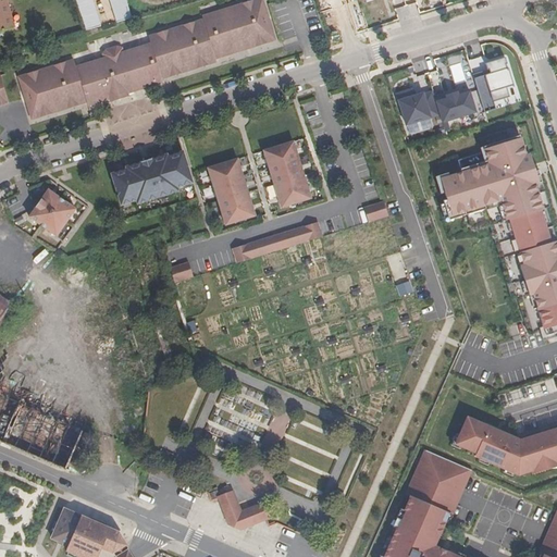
[(0,0),(0,32),(15,28),(7,0),(0,0)]
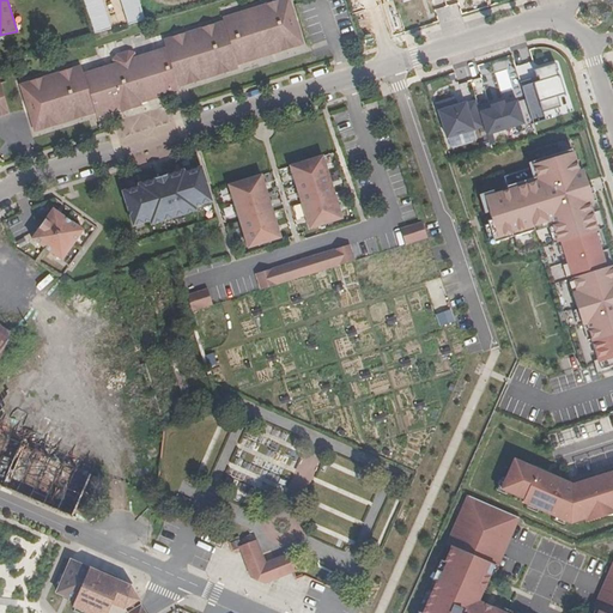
[(29,84),(19,87),(34,133),(43,129),(42,127),(54,122),(55,126),(73,121),(72,117),(84,114),(84,117),(93,114),(95,117),(120,110),(121,114),(139,108),(138,104),(177,92),(176,89),(186,85),(184,82),(196,78),(198,82),(214,76),(214,73),(226,68),(226,72),(236,70),(235,66),(265,56),(263,53),(269,52),(269,55),(279,52),(278,48),(290,44),(291,48),(301,46),(286,0),(285,0),(277,2),(278,6),(266,10),(265,7),(255,10),(256,13),(252,14),(250,11),(232,17),(234,20),(213,26),(214,30),(201,34),(201,30),(183,36),(184,40),(173,43),(171,40),(162,43),(164,50),(134,60),(133,54),(127,53),(115,56),(110,61),(113,67),(83,77),(80,68),(71,71),(72,74),(60,78),(59,76),(41,80),(42,84),(30,87),(29,84)]
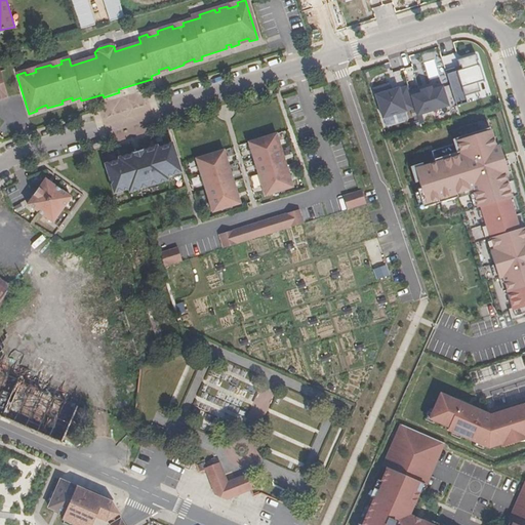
[(71,0),(81,28),(95,24),(87,0),(71,0)]
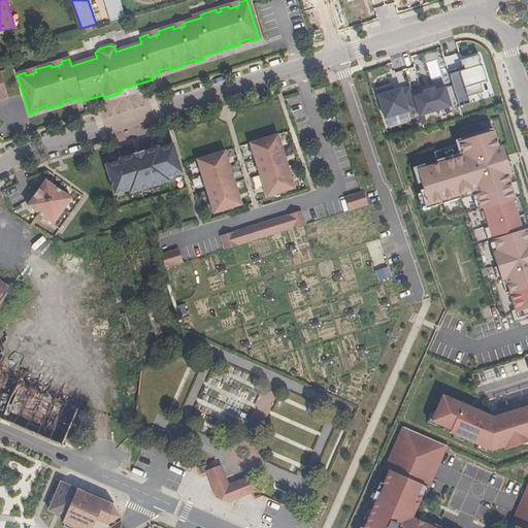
[(125,15),(120,0),(103,0),(110,21),(125,15)]
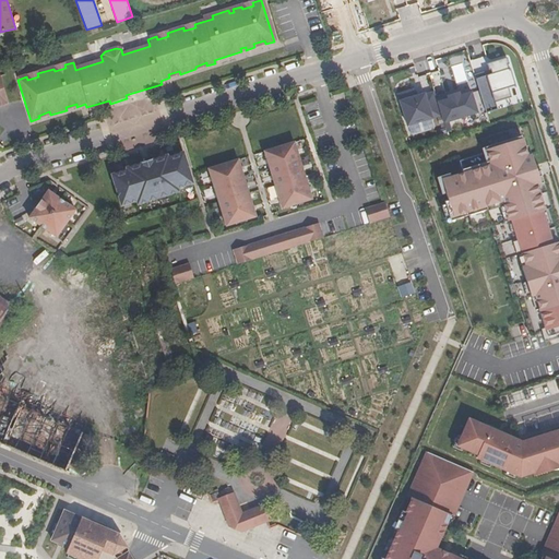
[(472,59),(472,72),(485,72),(486,59),(472,59)]
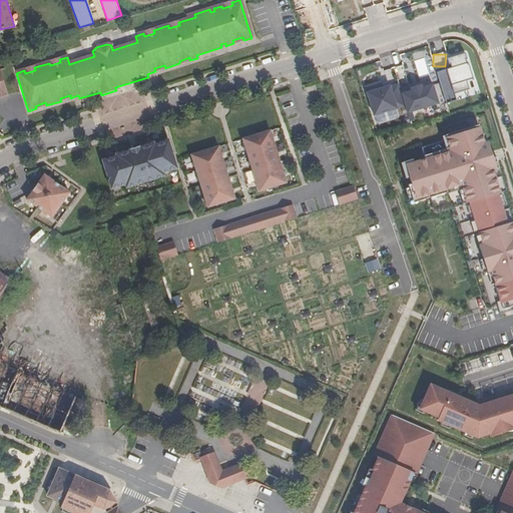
[(437,73),(447,104),(457,101),(455,95),(470,90),(467,81),(473,79),(468,63),(467,64),(466,60),(467,59),(465,54),(448,59),(450,65),(451,64),(452,68),(437,73)]
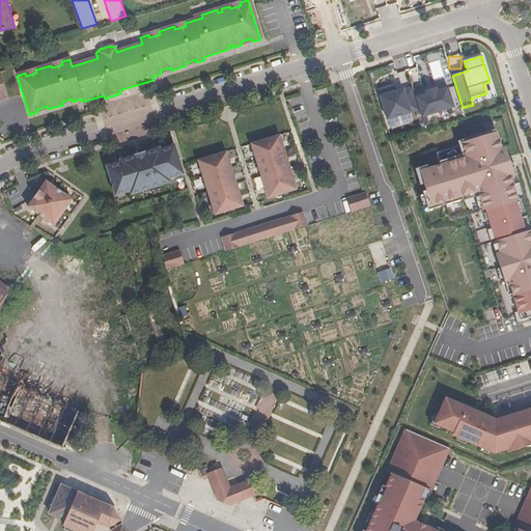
[(451,72),(452,76),(468,71),(467,66),(466,67),(451,72)]
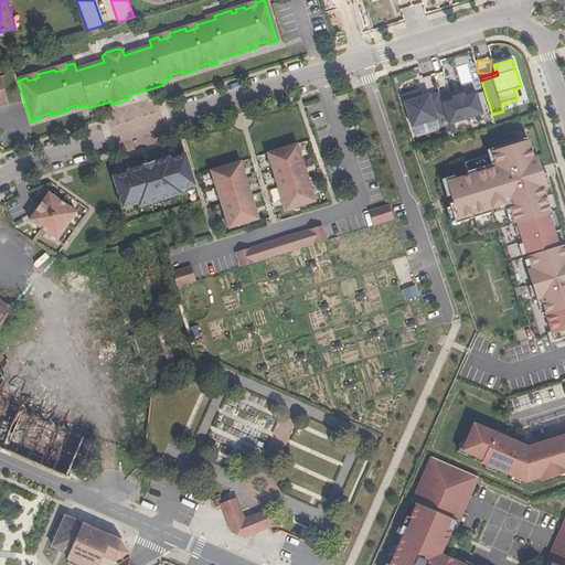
[(413,128),(447,117),(443,104),(439,94),(430,96),(430,95),(420,97),(418,91),(403,96),(413,128)]
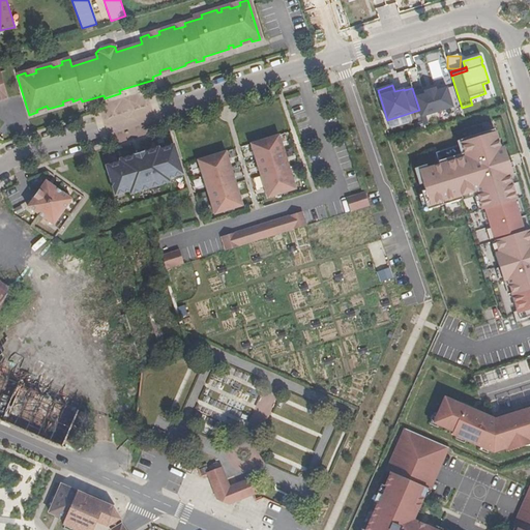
[(425,94),(415,97),(419,110),(421,117),(453,108),(447,88),(436,91),(436,88),(424,91),(425,94)]
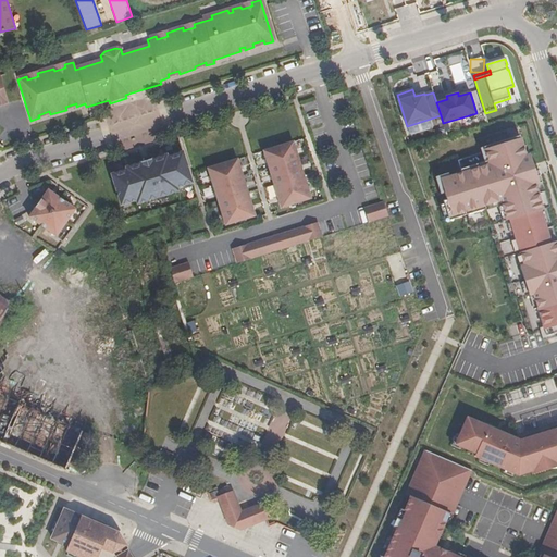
[(556,239),(553,226),(552,226),(546,209),(549,208),(545,192),(536,164),(533,165),(530,156),(527,157),(520,137),(485,147),(486,152),(459,161),(462,173),(441,181),(447,200),(444,201),(448,217),(457,214),(458,218),(467,214),(472,232),(490,226),(505,272),(503,272),(512,301),(518,299),(529,335),(541,332),(543,341),(556,336),(556,239)]
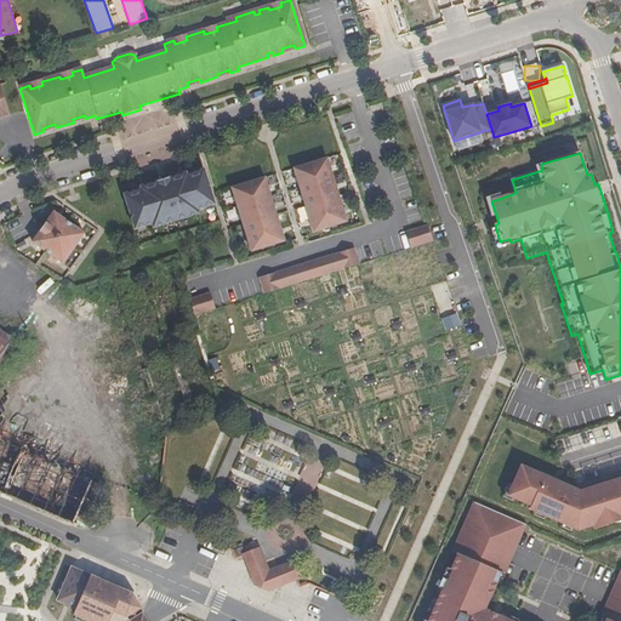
[(317,159),(283,171),(306,234),(339,223),(317,159)]
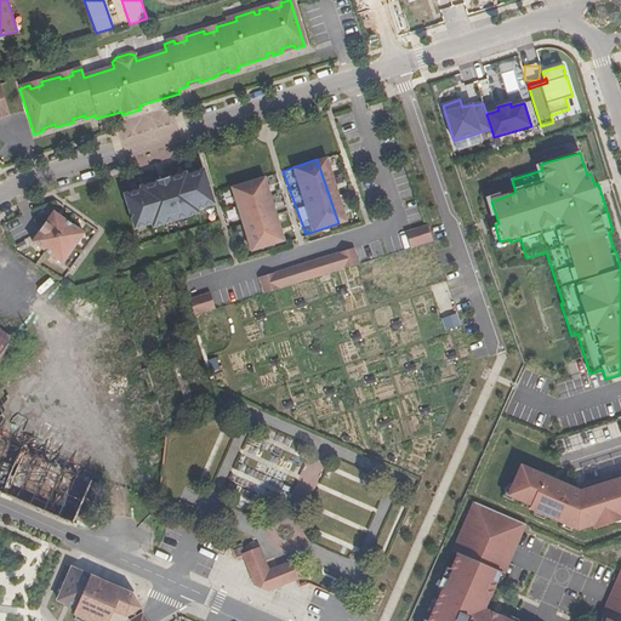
[(131,197),(114,203),(127,238),(143,232),(144,235),(189,220),(188,216),(205,210),(193,175),(176,181),(176,180),(131,194),(131,197)]
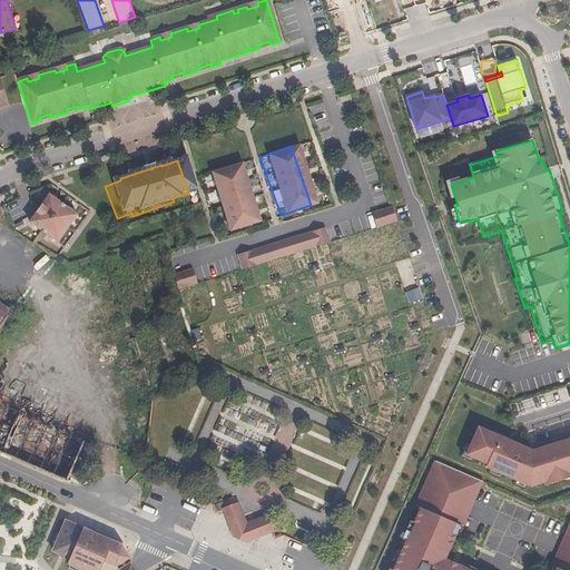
[(254,224),(234,166),(204,177),(224,235),(254,224)]
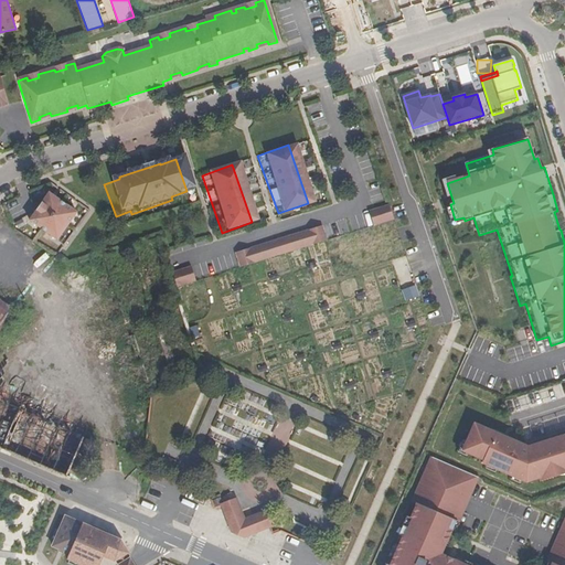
[(56,241),(76,213),(49,193),(29,221),(56,241)]
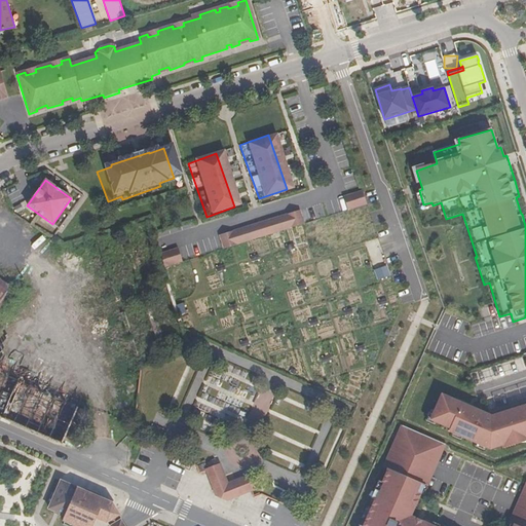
[(361,202),(355,189),(337,195),(342,209),(361,202)]
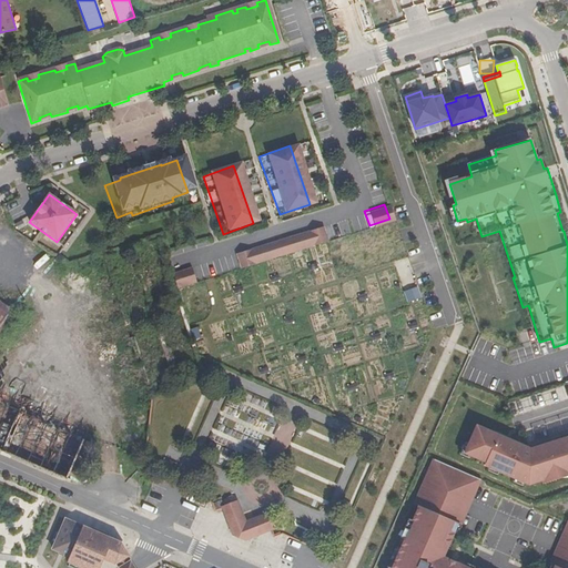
[(328,242),(324,226),(236,254),(241,269),(328,242)]
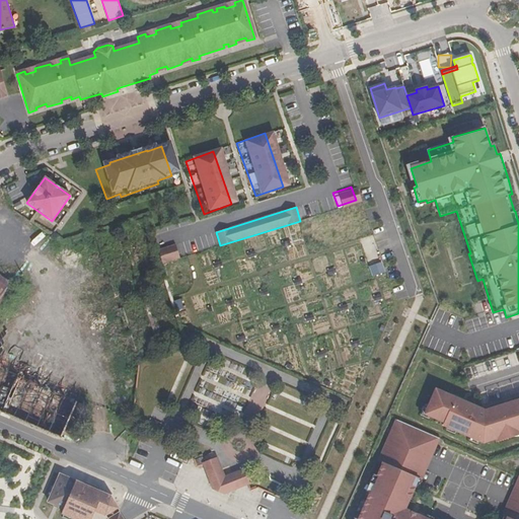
[(158,250),(163,266),(181,260),(176,244),(158,250)]
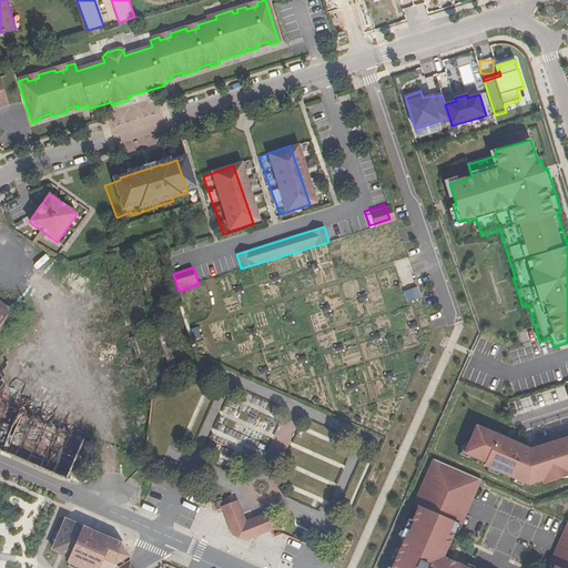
[(404,292),(408,303),(423,297),(418,286),(404,292)]
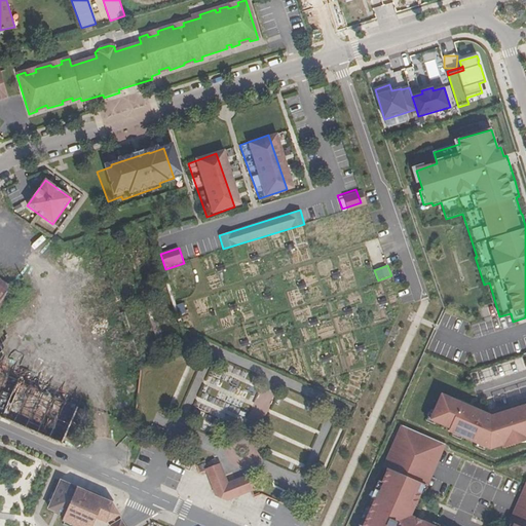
[(0,301),(10,287),(0,278),(0,301)]
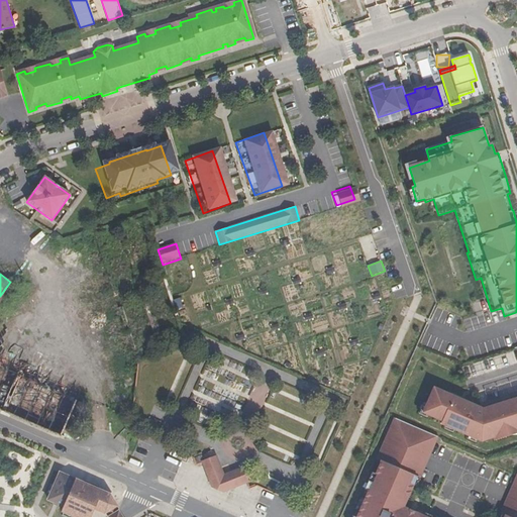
[(83,389),(0,353),(0,410),(62,437),(83,389)]
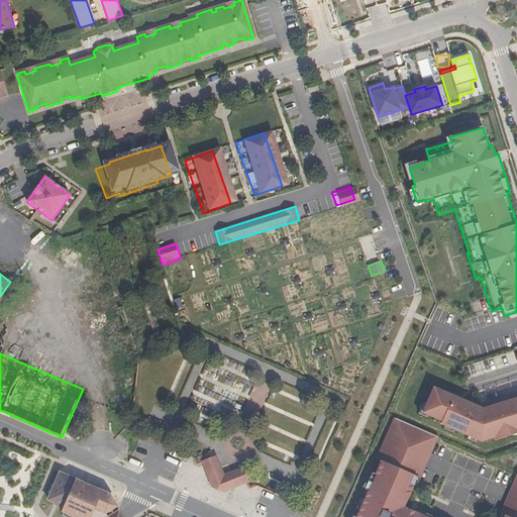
[(516,398),(483,409),(434,388),(423,412),(442,421),(441,423),(482,441),(494,437),(516,429),(516,398)]
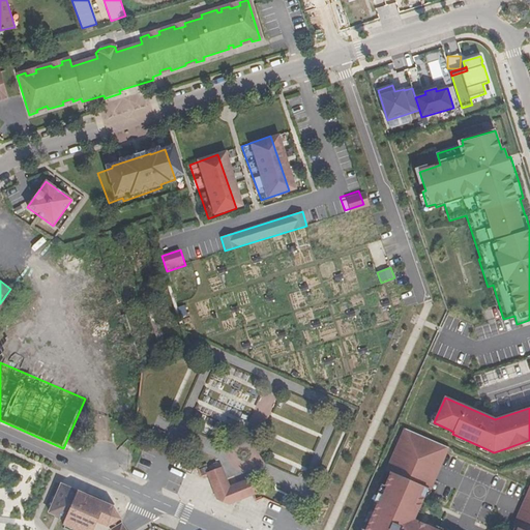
[(387,471),(390,472),(428,489),(430,490),(448,447),(406,429),(387,471)]
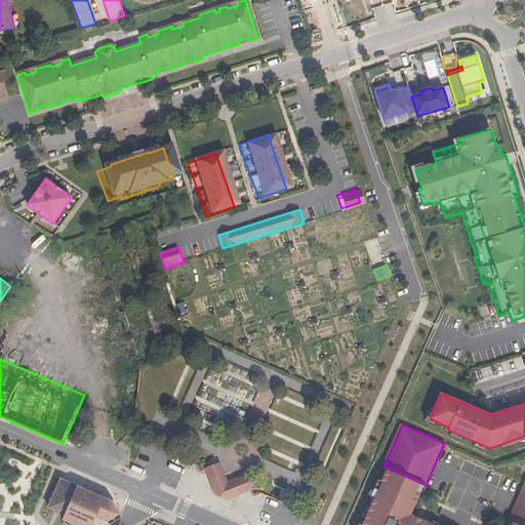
[(524,440),(524,436),(501,444),(502,447),(524,440)]
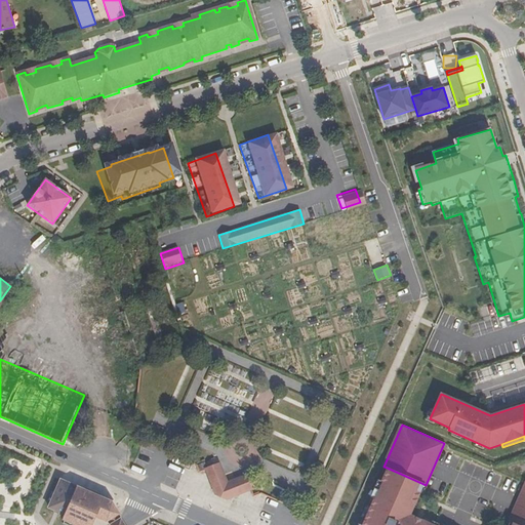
[(220,461),(204,469),(214,494),(227,500),(253,490),(247,474),(228,481),(220,461)]
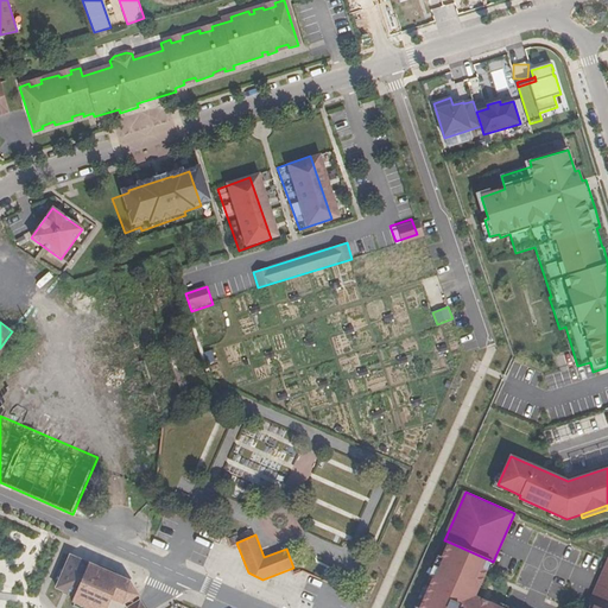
[(418,607),(599,607),(591,606),(590,607),(501,607),(479,599),(477,601),(469,597),(475,586),(479,587),(491,561),(448,542),(442,557),(432,577),(418,607)]
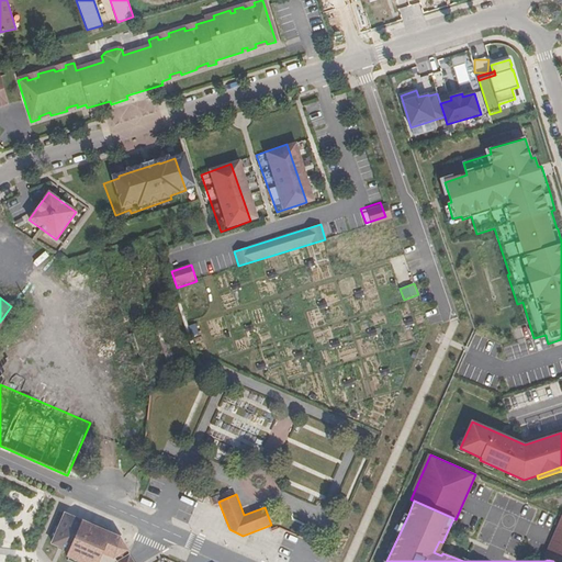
[(400,534),(408,515),(403,513),(395,531),(400,534)]
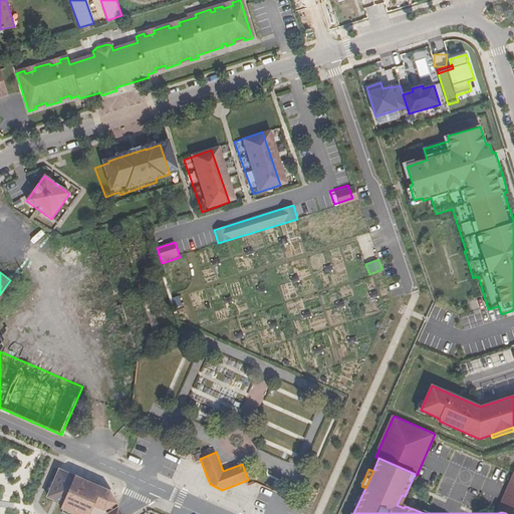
[(89,513),(93,506),(104,510),(105,509),(114,504),(116,503),(109,492),(59,470),(48,497),(63,504),(61,508),(74,513),(89,513)]
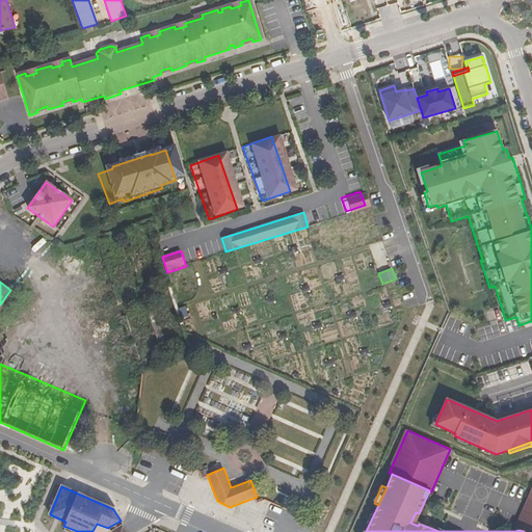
[(517,530),(524,531),(531,531),(531,490),(516,529),(517,530)]
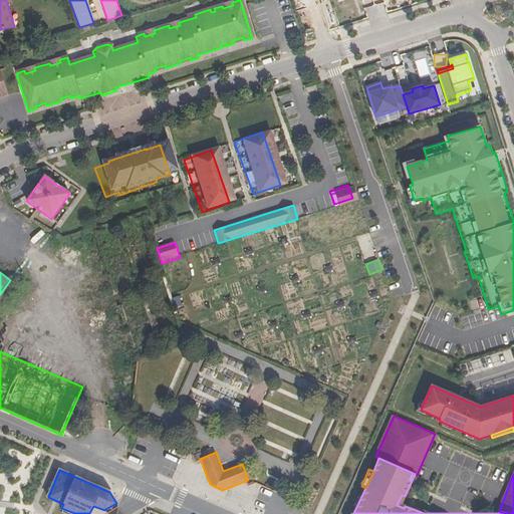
[(119,513),(114,504),(105,509),(107,513),(119,513)]
